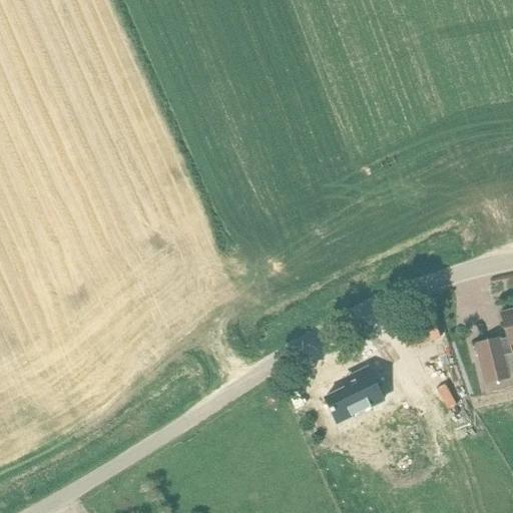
[(512,311),(501,314),(507,338),(499,340),(499,339),(476,345),(485,384),(509,378),(503,357),(512,354),(510,345),(512,343),(512,311)]
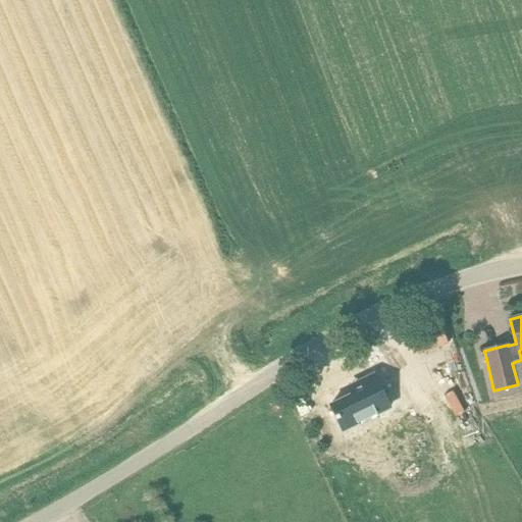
[(409,332),(416,352),(418,356),(448,345),(439,321),(409,332)]
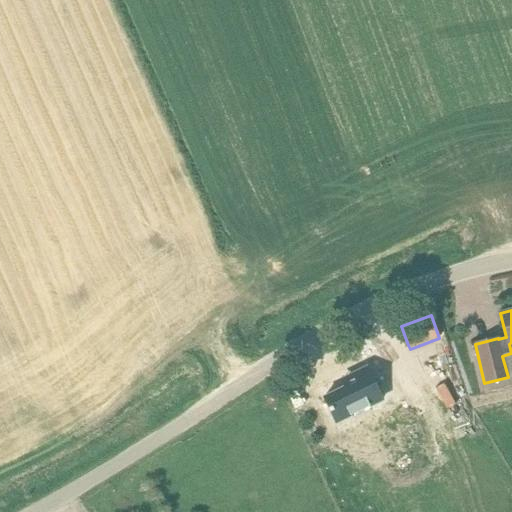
[(385,401),(369,370),(350,380),(352,384),(325,397),(338,424),(385,401)]
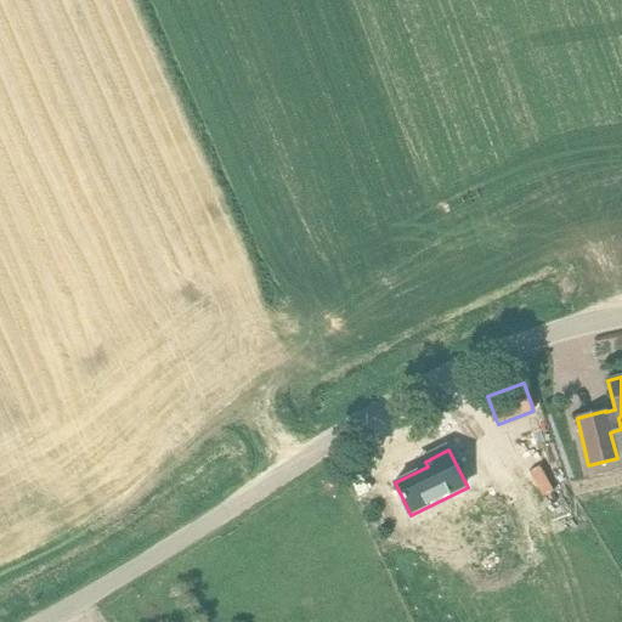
[(386,519),(384,524),(388,530),(394,531),(399,529),(401,522),(397,516),(391,515),(386,519)]
